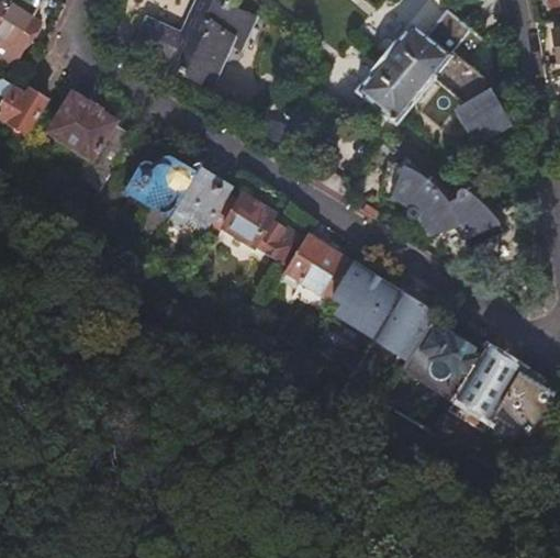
[(6,0),(0,9),(0,59),(12,67),(42,21),(33,18),(44,0),(6,0)]
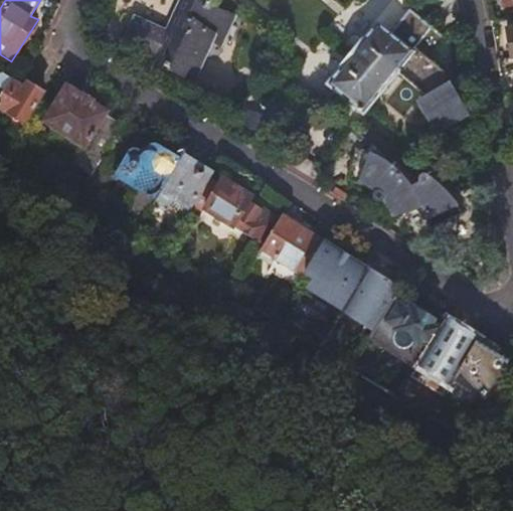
[(183,0),(168,33),(149,24),(150,23),(137,18),(127,40),(141,47),(140,48),(157,56),(156,58),(166,62),(165,64),(193,81),(213,39),(220,44),(233,15),(211,5),(212,2),(208,0),(206,3),(198,0),(183,0)]
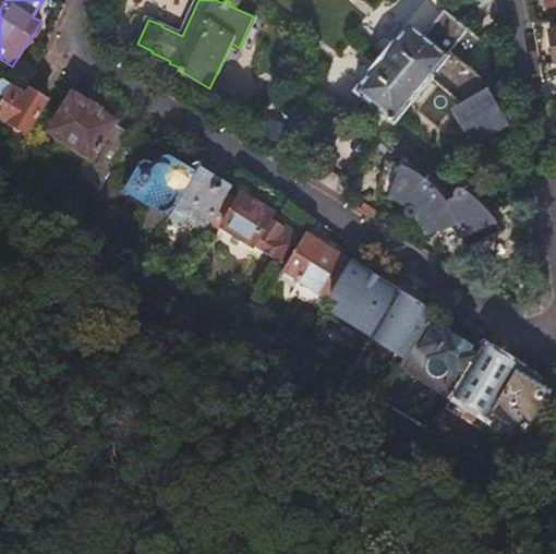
[(412,101),(432,77),(431,76),(469,29),(446,11),(424,37),(410,25),(395,44),(393,43),(370,70),(372,72),(357,91),(396,122),(412,101)]
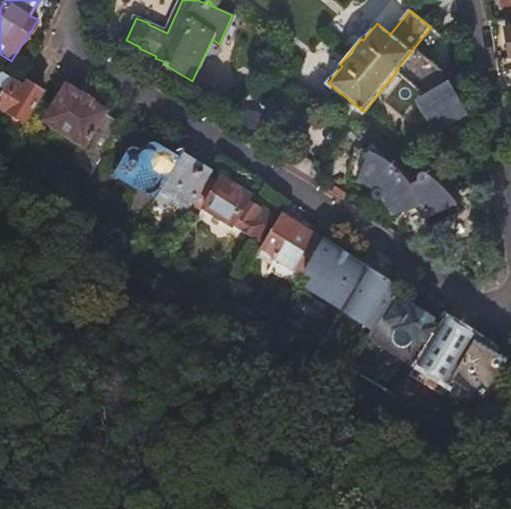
[(431,27),(396,70),(397,71),(429,97),(429,96),(431,98),(428,102),(427,108),(428,112),(432,117),(437,119),(443,120),(448,118),(451,115),(454,111),(455,107),(453,99),(451,96),(448,94),(444,92),(439,92),(438,86),(447,75),(427,58),(444,38),(431,27)]
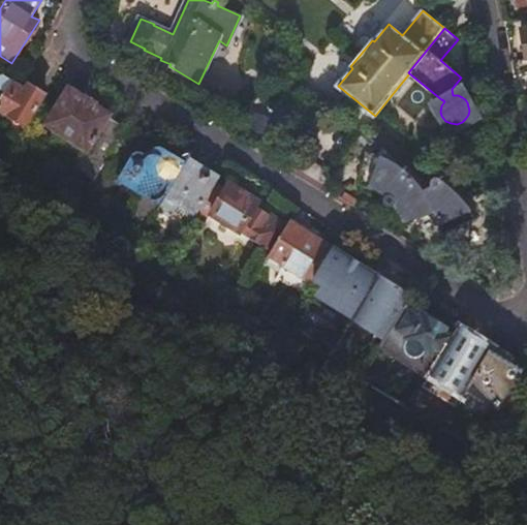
[(25,89),(12,81),(0,98),(0,107),(24,124),(43,94),(29,84),(25,89)]
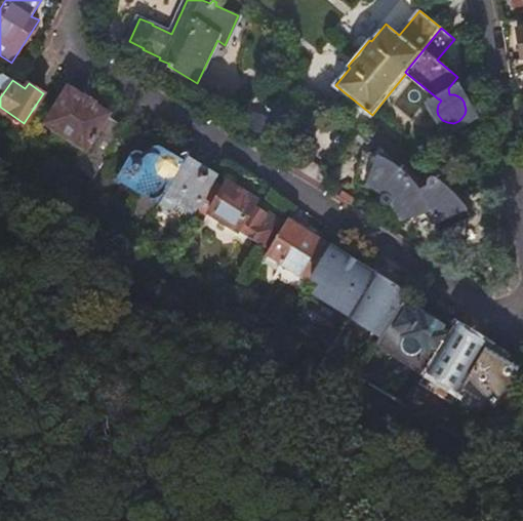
[(74,164),(92,176),(124,126),(107,115),(108,113),(93,104),(95,101),(84,93),(83,96),(68,87),(45,122),(85,147),(74,164)]
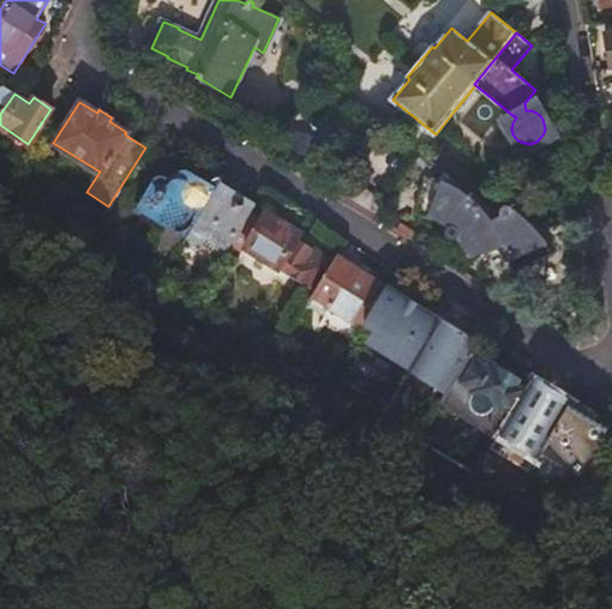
[(175,173),(174,176),(171,178),(167,178),(161,175),(156,175),(153,178),(135,207),(185,239),(216,187),(189,170),(185,169),(179,170),(175,173)]
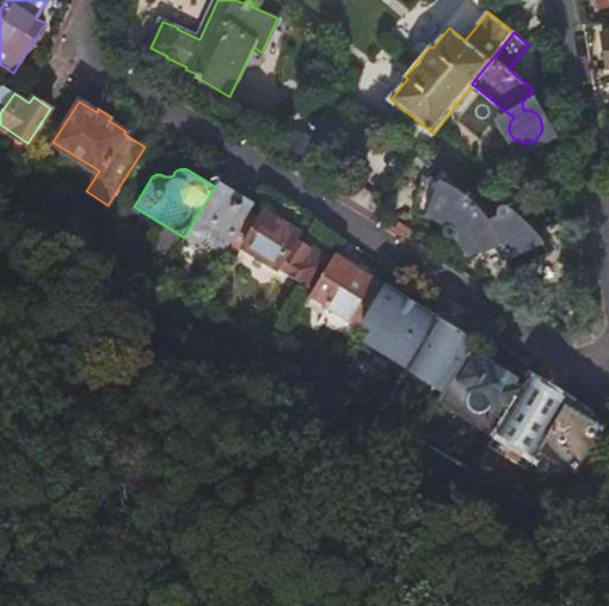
[(440,222),(442,226),(441,227),(441,228),(441,230),(441,232),(441,233),(442,234),(443,235),(444,236),(446,236),(447,237),(448,237),(449,236),(450,236),(453,235),(453,234),(454,234),(456,232),(463,242),(473,237),(478,251),(499,243),(509,269),(547,251),(540,237),(531,227),(522,217),(511,208),(506,204),(505,204),(504,203),(503,203),(500,203),(499,203),(498,204),(497,204),(496,205),(494,206),(494,208),(494,210),(494,211),(494,212),(496,214),(487,218),(484,215),(471,199),(455,187),(437,178),(424,175),(416,211),(424,214),(431,217),(440,222)]
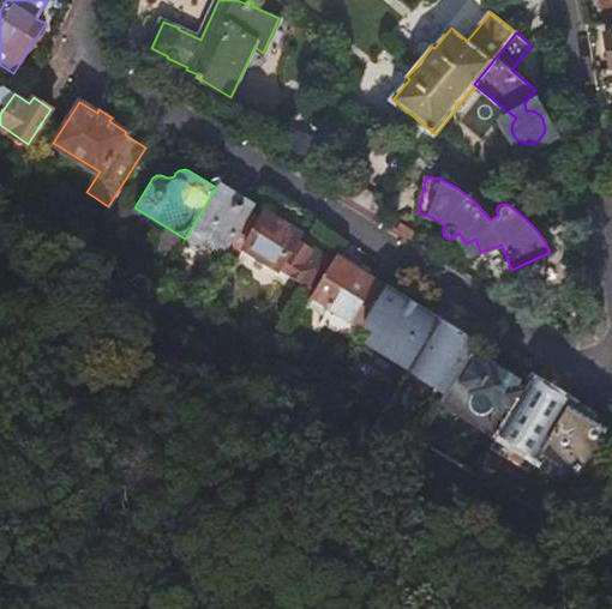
[(185,239),(184,240),(219,263),(232,240),(250,212),(255,204),(220,182),(216,187),(185,239)]
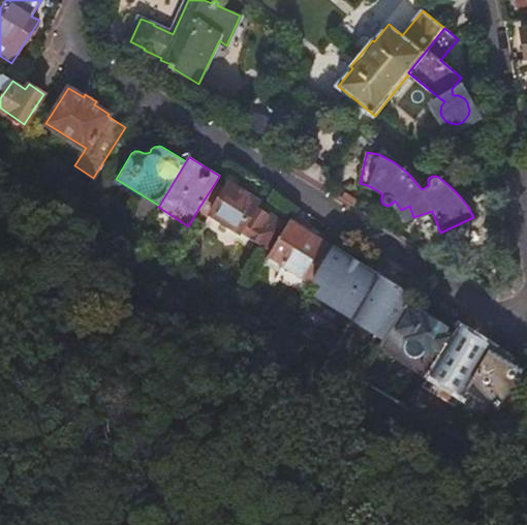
[(215,183),(199,207),(240,232),(240,230),(246,222),(252,226),(254,240),(271,250),(287,223),(257,205),(259,202),(228,182),(224,189),(215,183)]
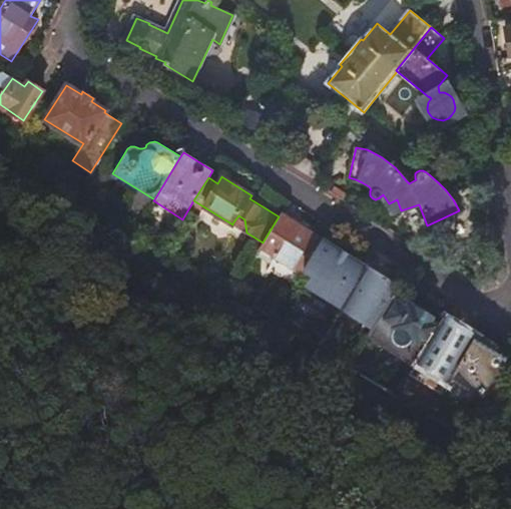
[(389,214),(401,210),(397,199),(389,203),(383,194),(381,196),(380,196),(380,197),(383,202),(386,207),(389,214)]
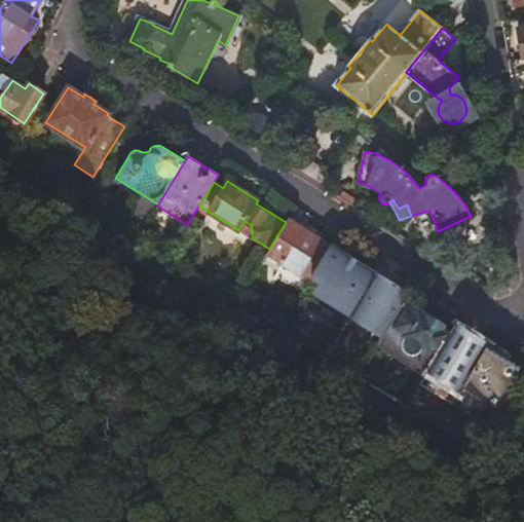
[(266,253),(309,281),(312,275),(332,245),(288,219),(286,222),(269,249),(266,253)]
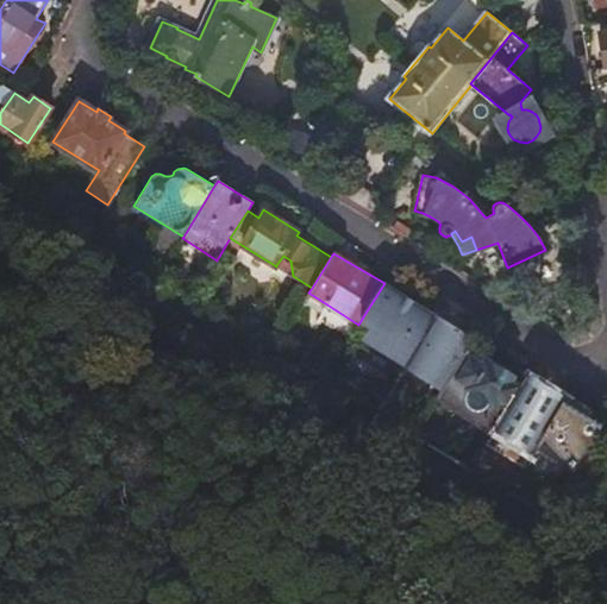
[(276,265),(293,276),(291,260),(283,256),(276,265)]
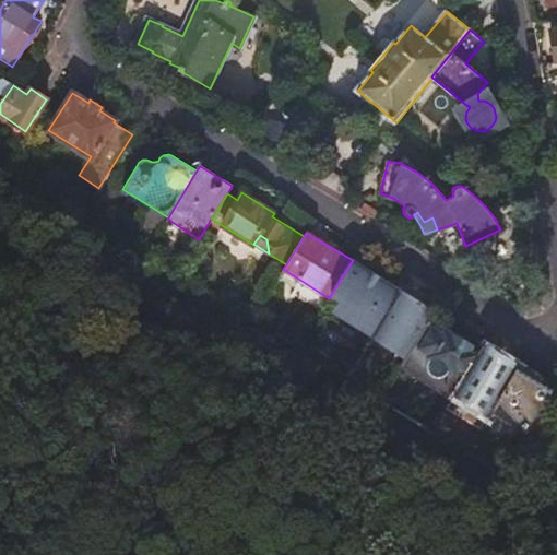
[(365,322),(375,329),(399,290),(374,273),(372,275),(367,272),(368,270),(353,260),(332,293),(344,300),(340,307),(365,322)]
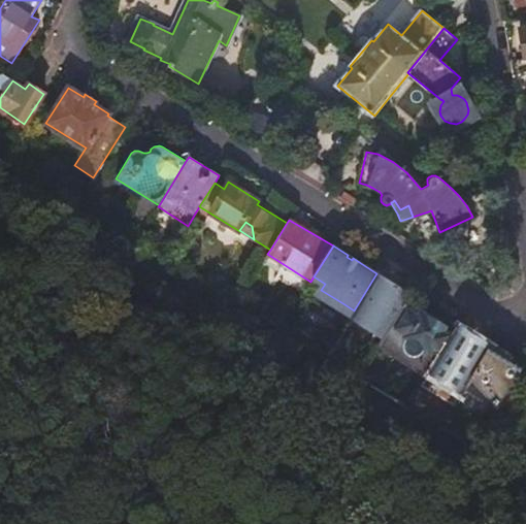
[(362,331),(380,341),(381,339),(402,306),(391,300),(399,287),(376,272),(376,273),(354,310),(353,310),(368,321),(362,331)]
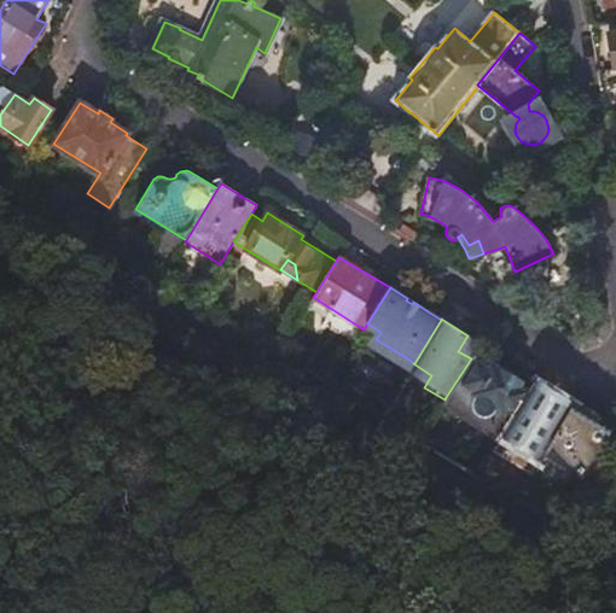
[(469,408),(504,431),(518,408),(510,402),(521,384),(522,381),(511,375),(475,351),(471,358),(446,397),(466,410),(469,408)]
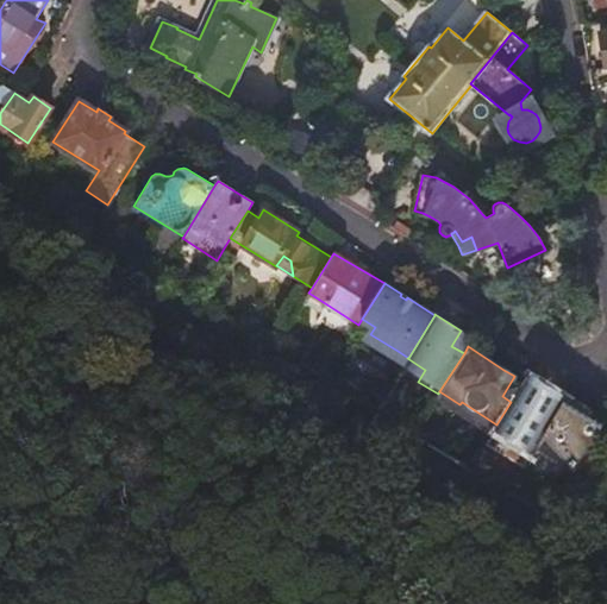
[(525,415),(531,417),(523,431),(540,439),(559,402),(538,392),(525,415)]
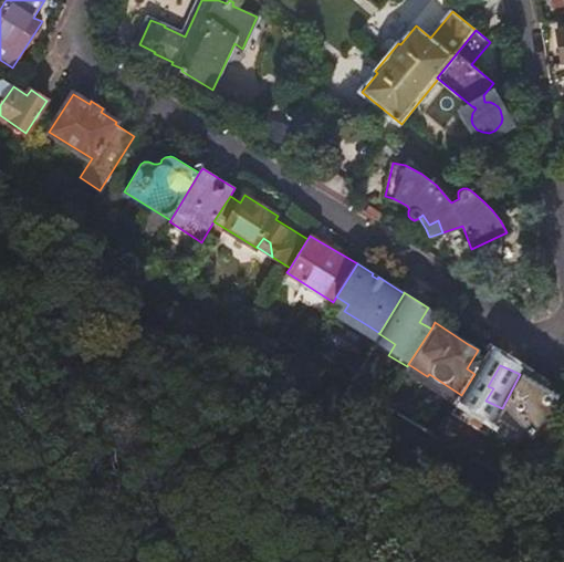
[(539,432),(549,414),(561,395),(542,384),(524,373),(502,409),(539,432)]
